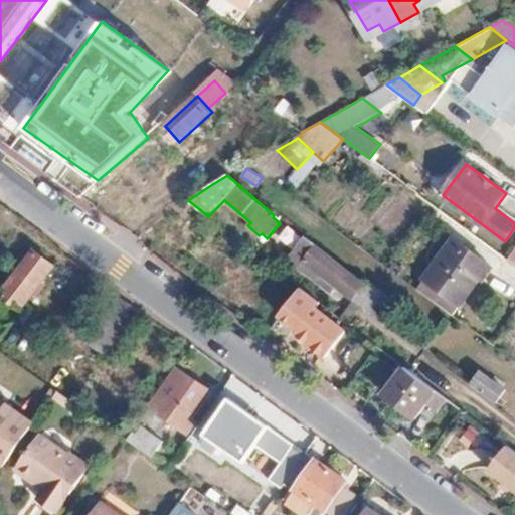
[(427,280),(460,304),(462,306),(492,265),(455,237),(424,278),(427,280)]
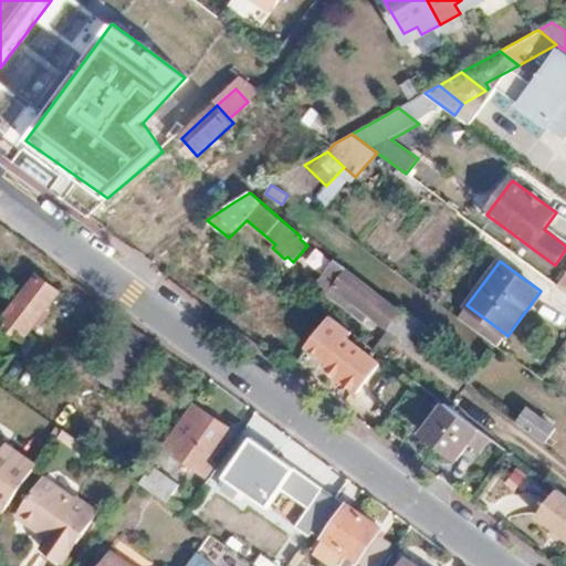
[(441,336),(406,310),(402,313),(336,262),(317,286),(365,323),(371,314),(426,357),(441,336)]
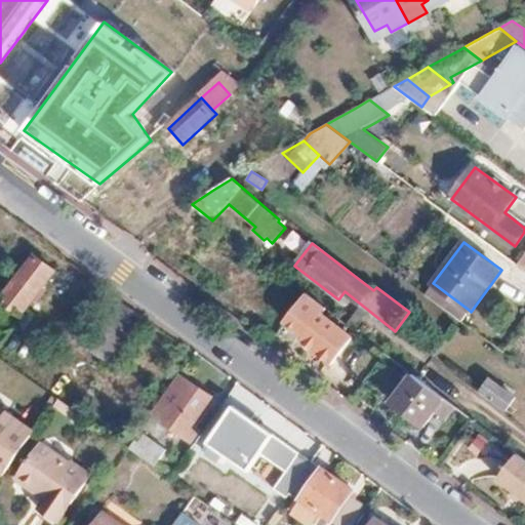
[(38,255),(3,299),(23,315),(56,270),(38,255)]
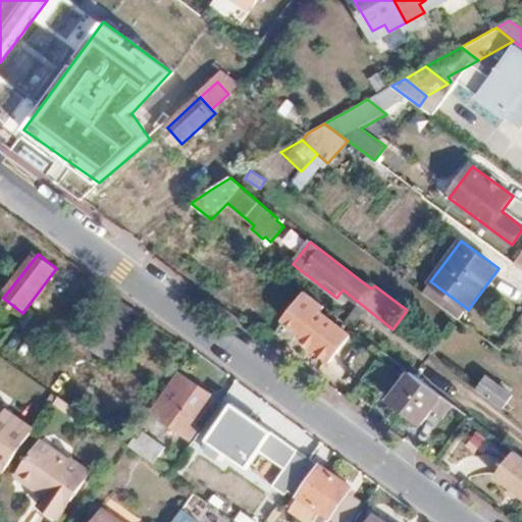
[(466,308),(433,283),(425,294),(458,318),(466,308)]
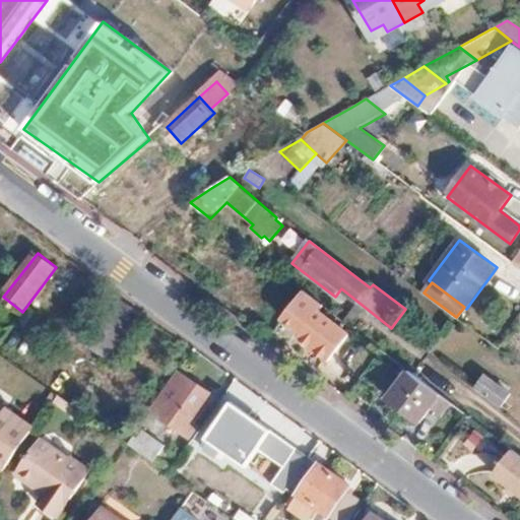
[(329,360),(353,328),(324,306),(317,313),(312,309),(304,319),(309,323),(299,336),(329,360)]
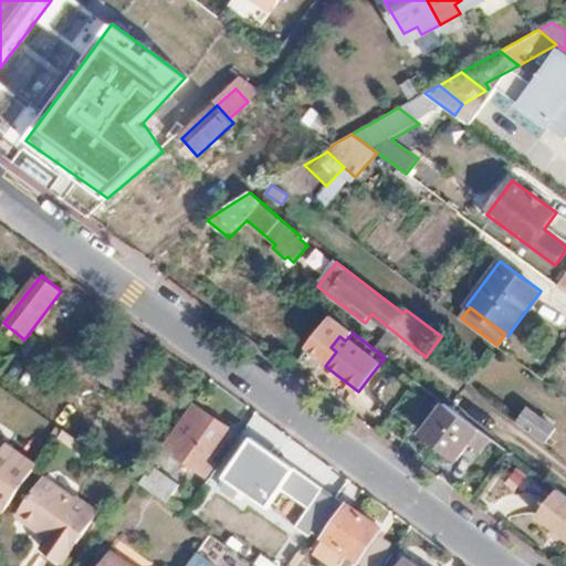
[(189,400),(187,405),(199,413),(201,409),(189,400)]
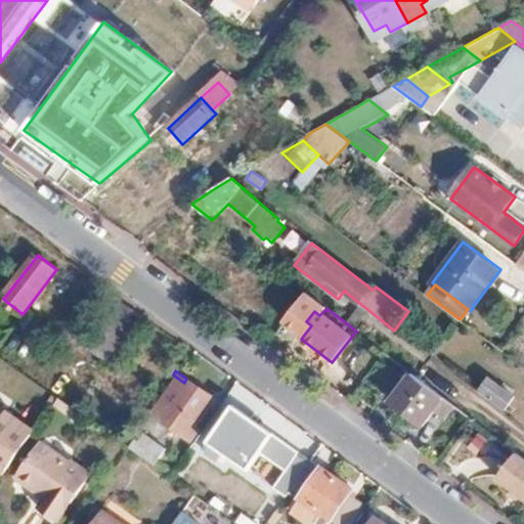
[(445,419),(455,406),(413,374),(392,401),(424,426),(435,410),(445,419)]
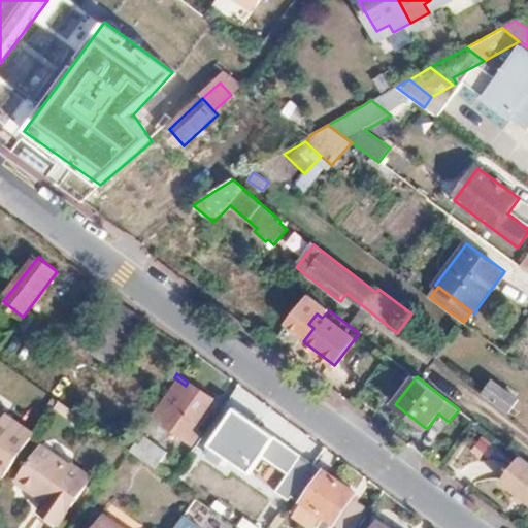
[(174,377),(149,415),(188,441),(216,401),(188,382),(186,386),(174,377)]
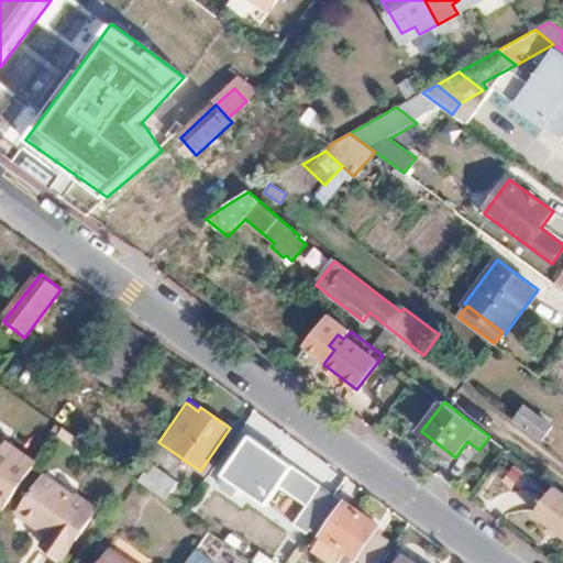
[(527,406),(517,419),(543,440),(554,426),(527,406)]
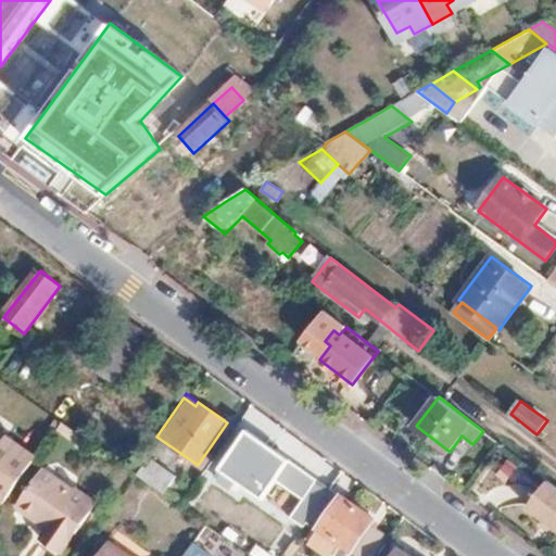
[(311,518),(331,489),(249,431),(222,469),(264,500),(277,481),(302,498),(297,507),(311,518)]
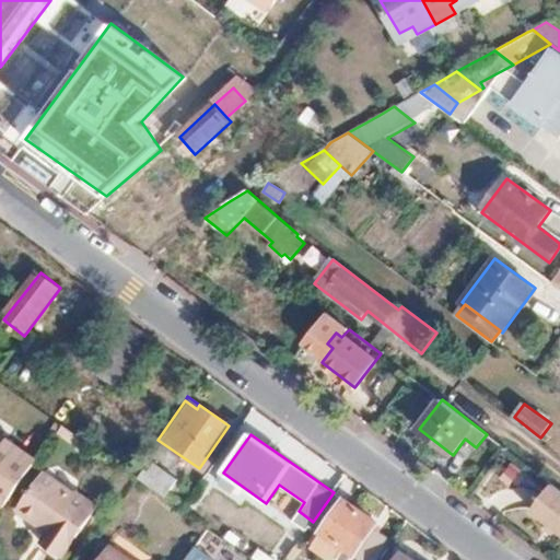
[(0,503),(3,506),(36,459),(7,439),(4,442),(0,439),(0,503)]
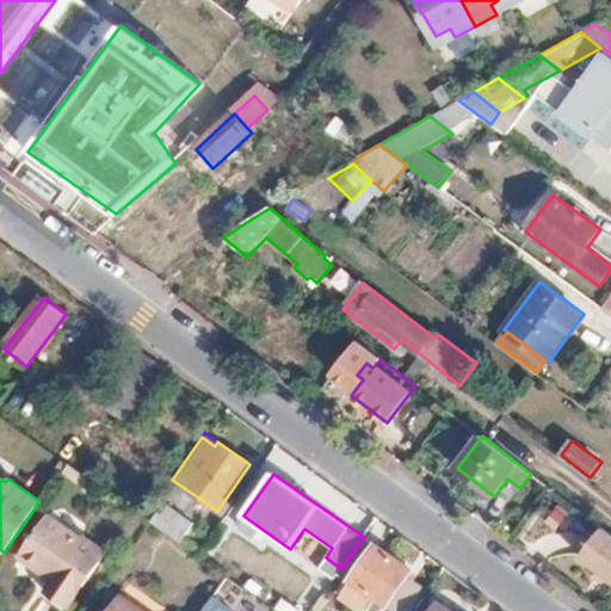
[(167,504),(153,523),(181,543),(195,524),(167,504)]
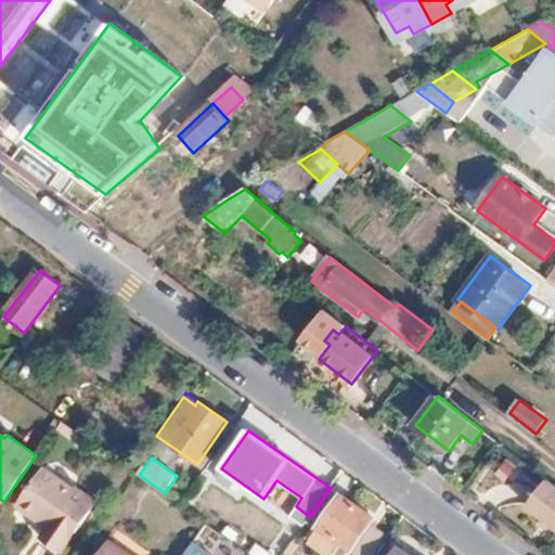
[(74,490),(43,468),(17,504),(39,518),(41,515),(51,523),(41,537),(62,551),(97,502),(76,487),(74,490)]
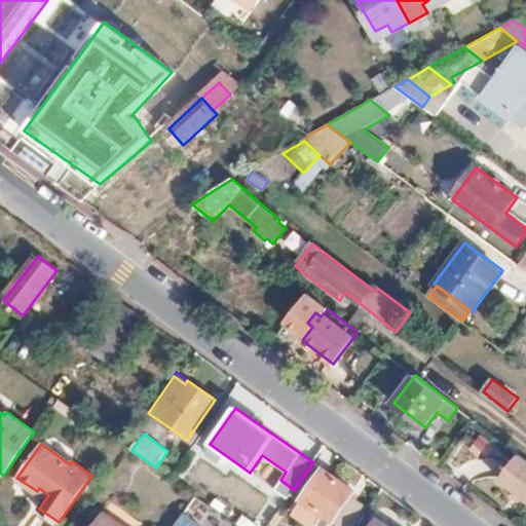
[(525,460),(520,455),(500,480),(525,499),(525,460)]
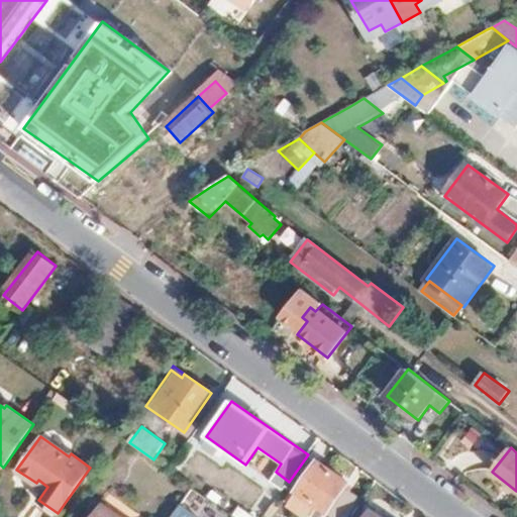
[(298,491),(318,506),(334,516),(343,516),(358,496),(347,487),(350,483),(318,460),(318,461),(308,454),(289,482),(299,489),(298,491)]
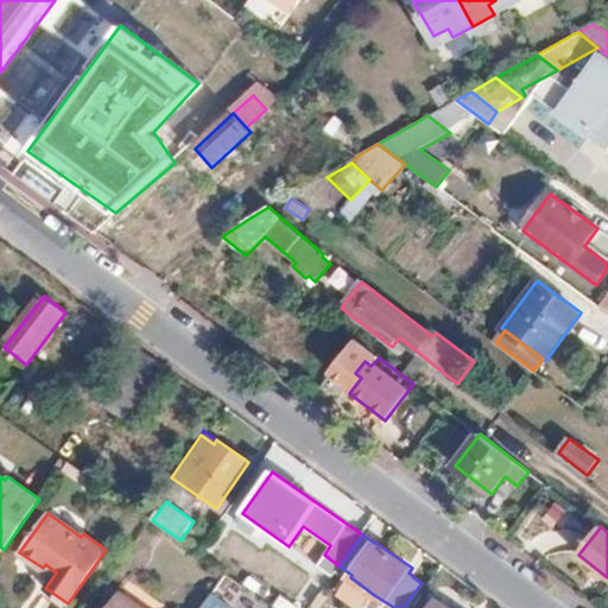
[(365,607),(374,595),(350,577),(340,593),(360,607),(365,607)]
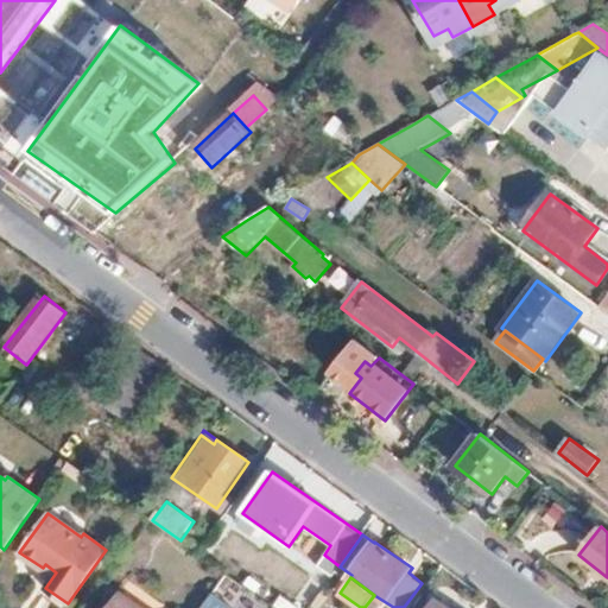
[(138,607),(118,594),(107,607),(138,607)]
